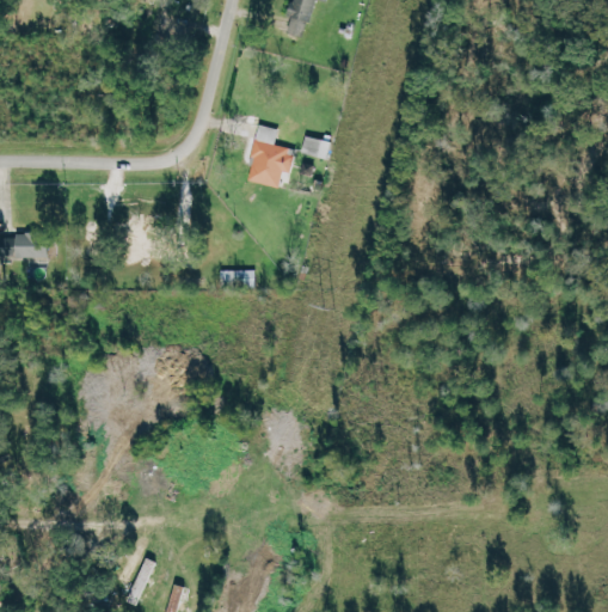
[(326,0),(294,0),(287,34),(305,37),(313,0),(320,0),(326,1),(326,0)]
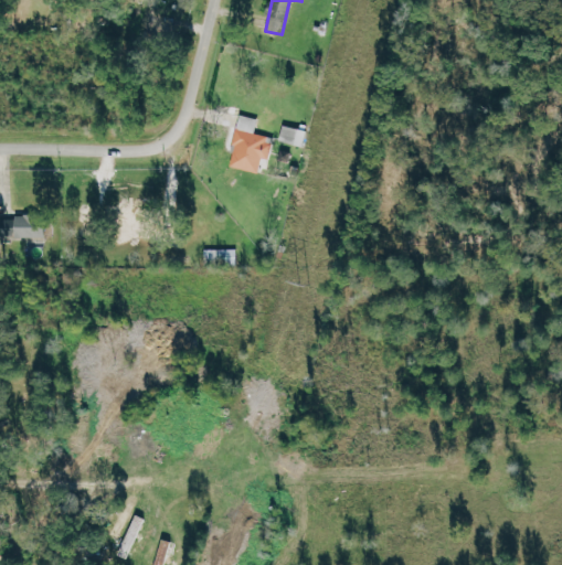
[(257,118),(239,115),(229,167),(258,173),(261,159),(268,160),(273,137),(254,134),(257,118)]
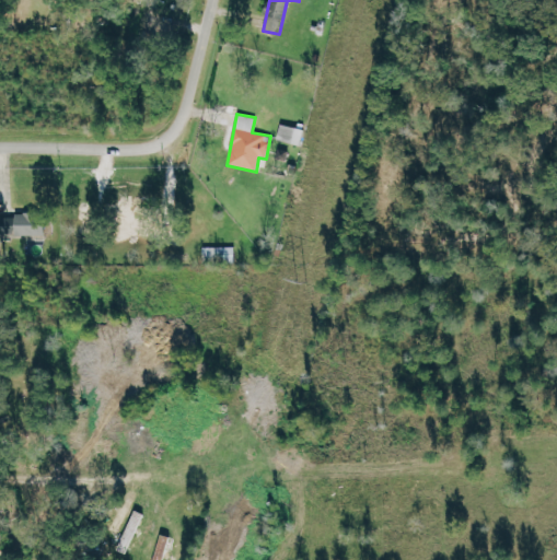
[(276,139),(299,146),(303,130),(280,124),(276,139)]
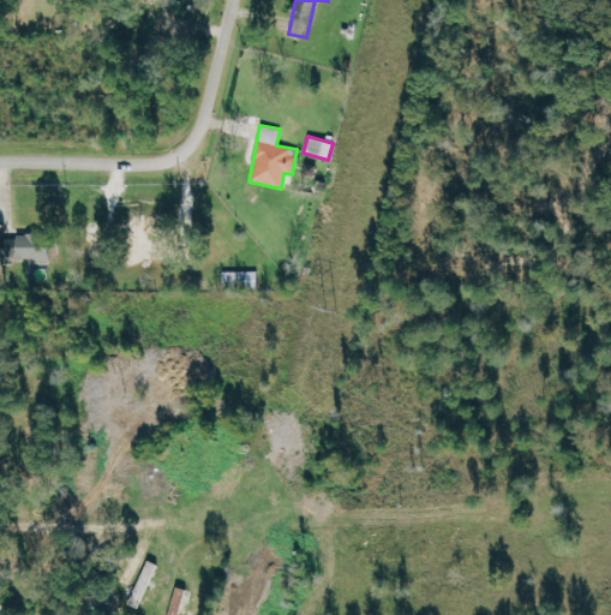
[(47,260),(48,246),(42,246),(42,237),(0,236),(0,258),(47,260)]
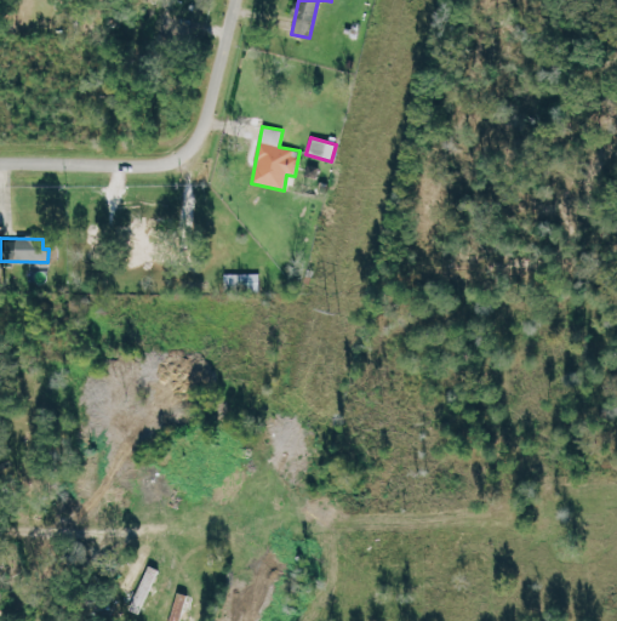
[(224,292),(260,291),(258,274),(223,274),(224,292)]
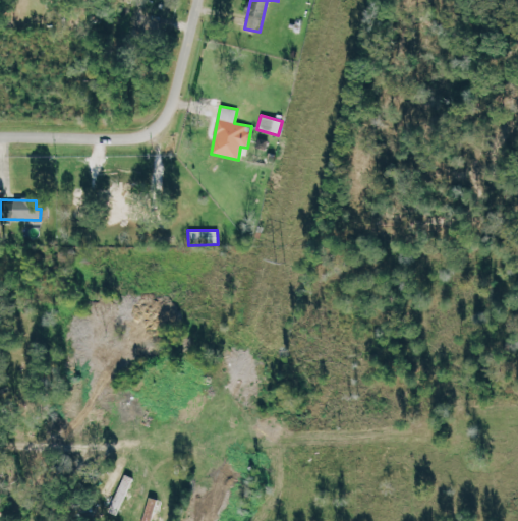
[(100,495),(110,499),(125,457),(116,453),(100,495)]
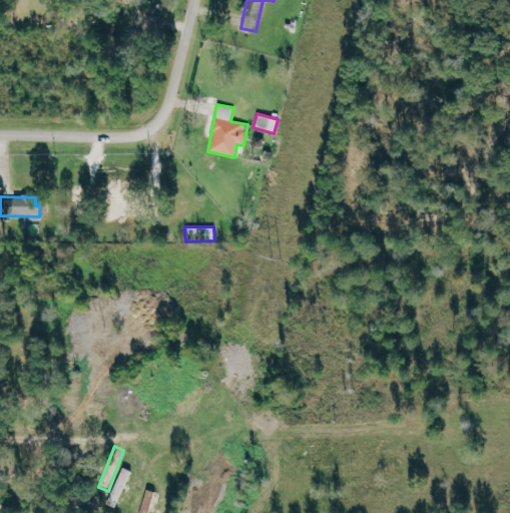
[(107,500),(117,504),(131,460),(121,457),(107,500)]
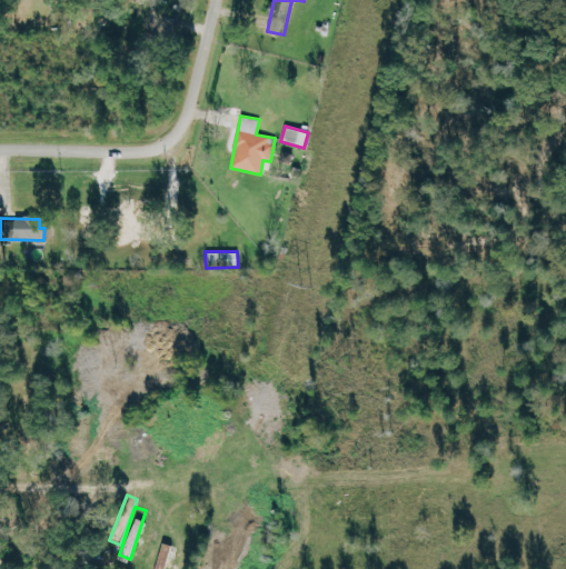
All buildings are outlined.
